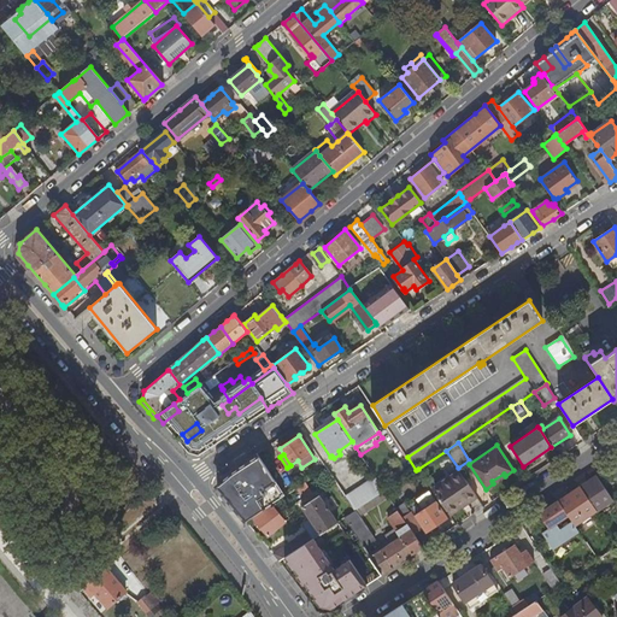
[(251,463),(240,470),(256,494),(265,509),(272,504),(285,495),(260,456),(251,463)]
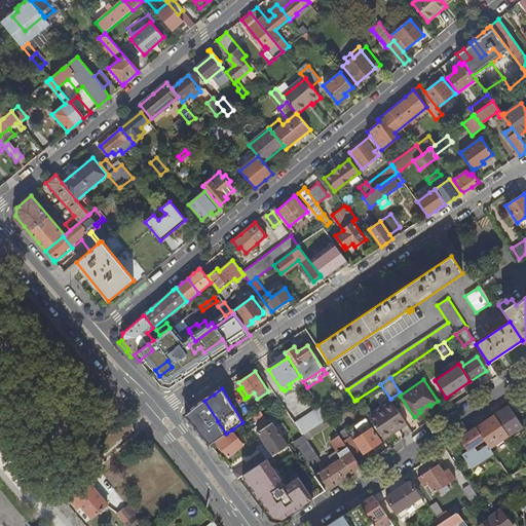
[(218,421),(204,401),(201,397),(189,405),(187,412),(185,414),(196,427),(198,429),(210,444),(216,441),(226,434),(218,421)]
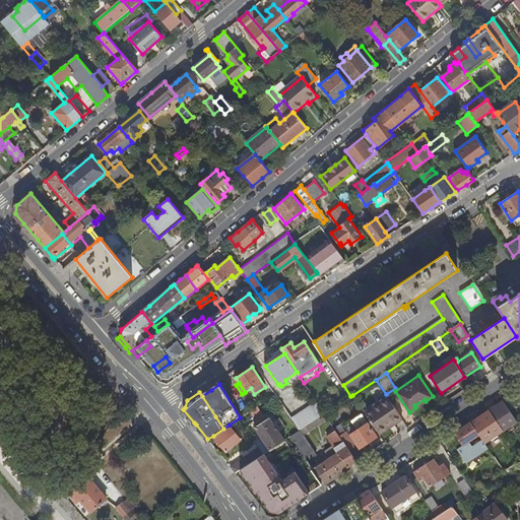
[(387,396),(364,412),(377,433),(391,423),(393,425),(402,418),(387,396)]
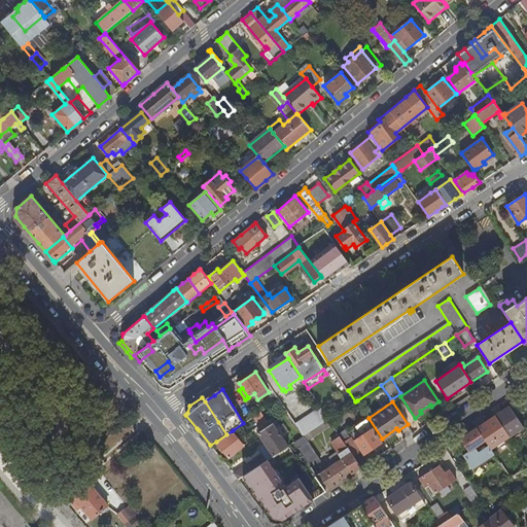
[(497,415),(511,435),(524,426),(511,406),(504,410),(497,415)]
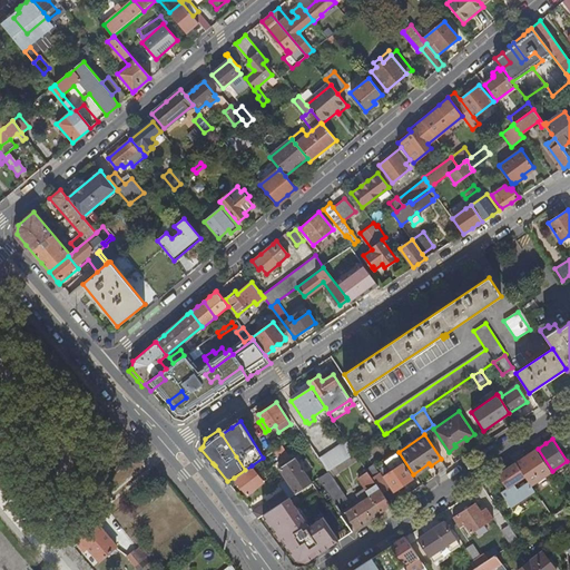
[(331,470),(355,453),(353,450),(347,441),(320,459),(328,472),(331,470)]
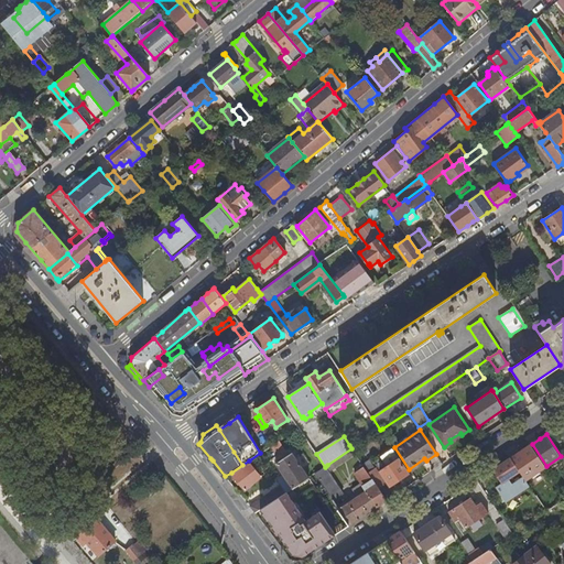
[(279,441),(274,444),(280,453),(285,449),(279,441)]
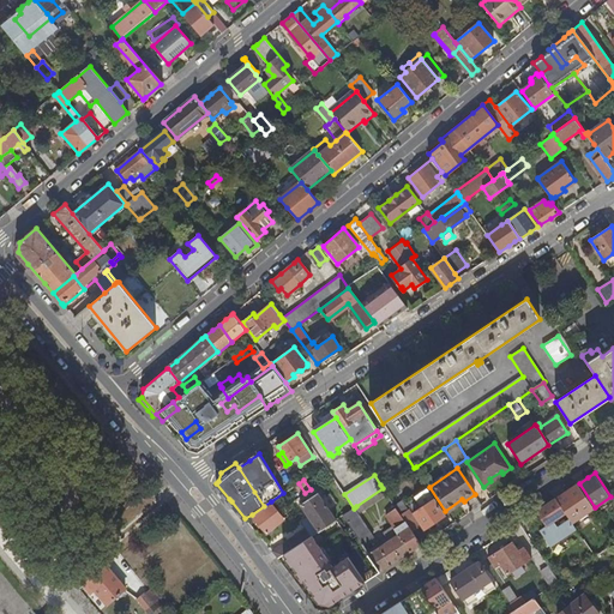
[(573,522),(595,507),(579,483),(569,491),(565,493),(572,503),(564,509),(567,513),(571,519),(573,522)]
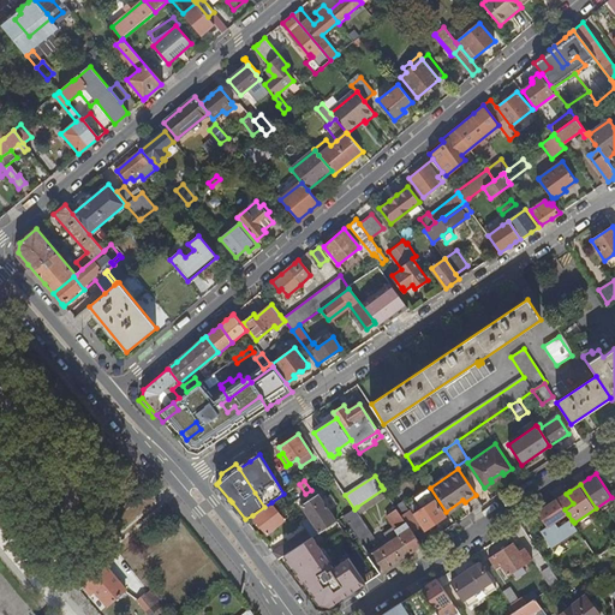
[(345,495),(341,491),(334,496),(346,514),(354,509),(345,495)]
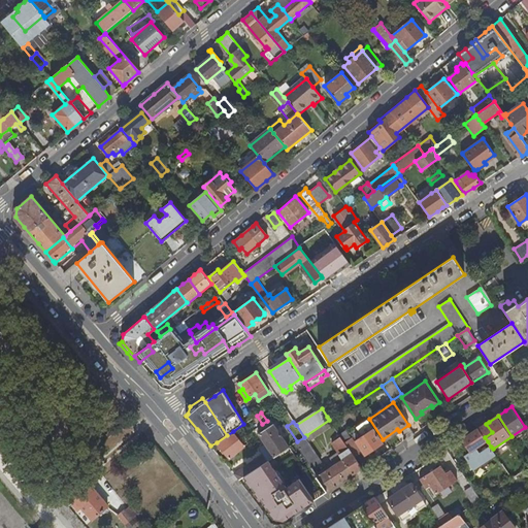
[(384,443),(372,428),(368,422),(358,429),(362,435),(355,440),(365,456),(384,443)]
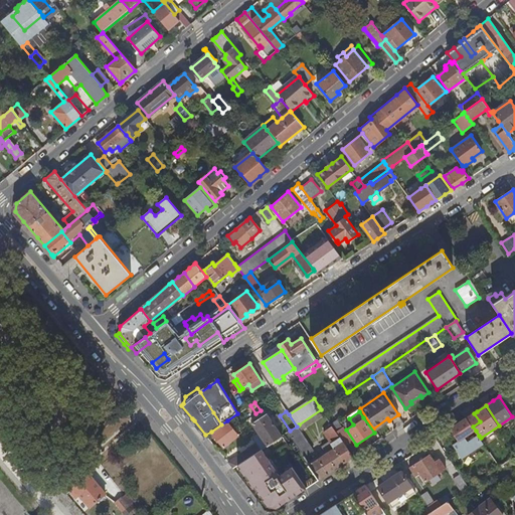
[(256,443),(227,462),(232,467),(232,468),(247,459),(249,458),(255,454),(282,437),(267,413),(251,423),(259,434),(253,437),(256,443)]
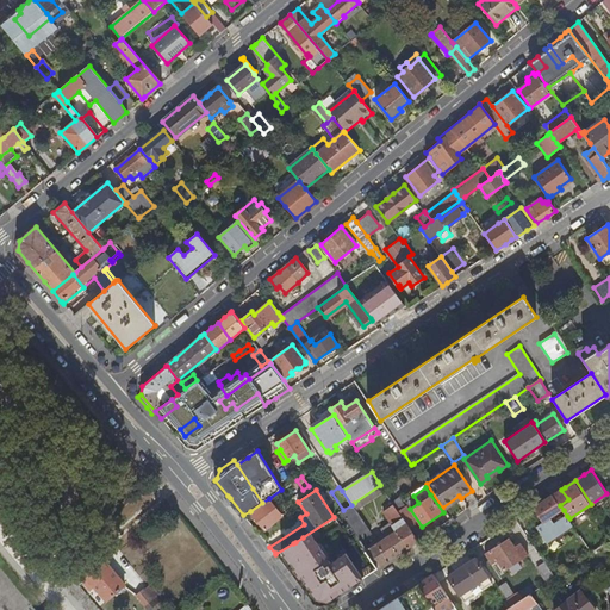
[(552,517),(564,510),(560,505),(553,495),(539,505),(534,508),(543,521),(536,526),(548,543),(574,526),(570,518),(567,516),(555,524),(552,517)]
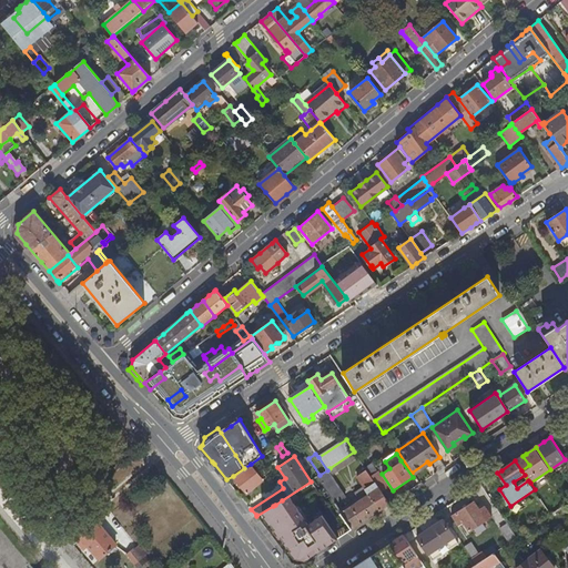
[(372,463),(365,467),(366,469),(388,504),(391,503),(396,499),(372,463)]
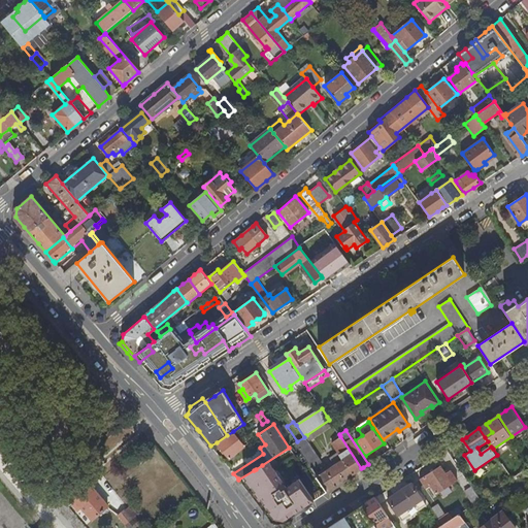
[(233,431),(227,435),(217,442),(230,459),(244,446),(233,431)]
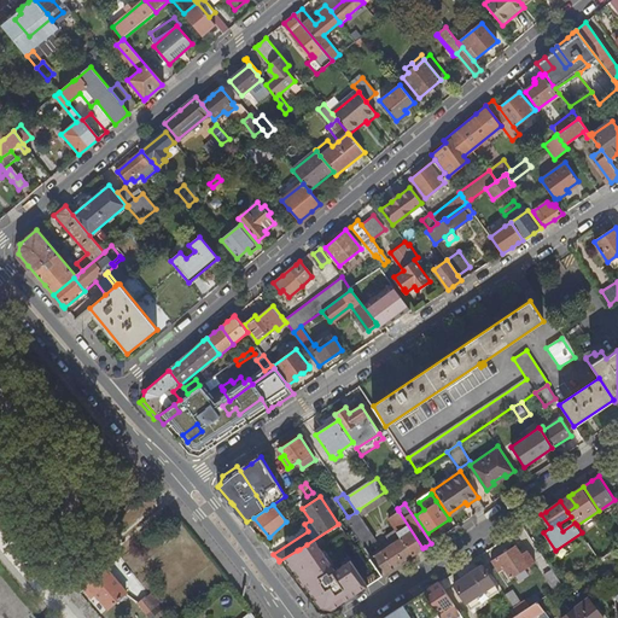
[(363,547),(365,548),(371,544),(355,519),(361,516),(361,514),(359,509),(356,512),(348,517),(345,519),(363,547)]
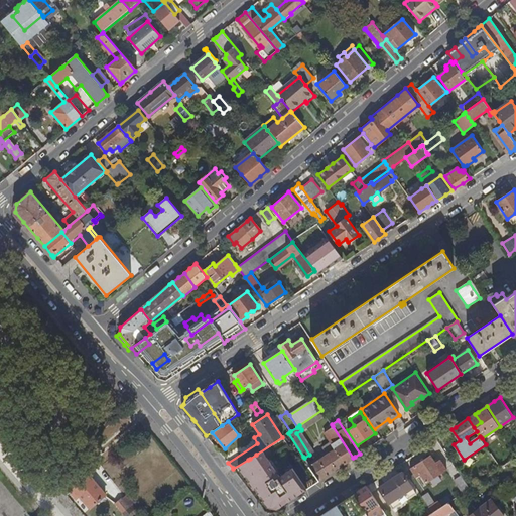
[(309,466),(319,480),(340,467),(353,458),(333,426),(324,432),(331,442),(321,448),(326,455),(309,466)]
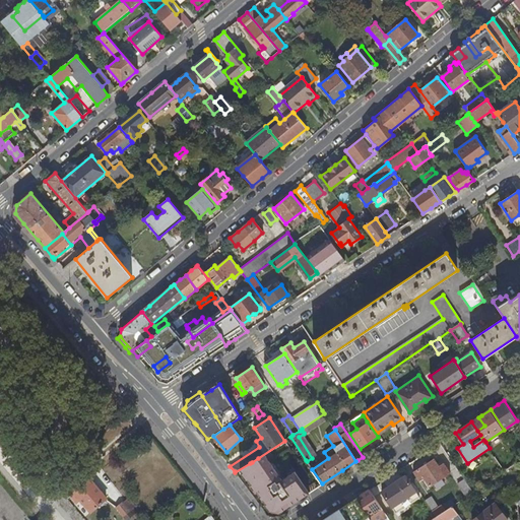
[(261,463),(258,458),(252,462),(250,463),(235,472),(243,482),(253,496),(280,477),(272,466),(259,475),(254,469),(261,463)]
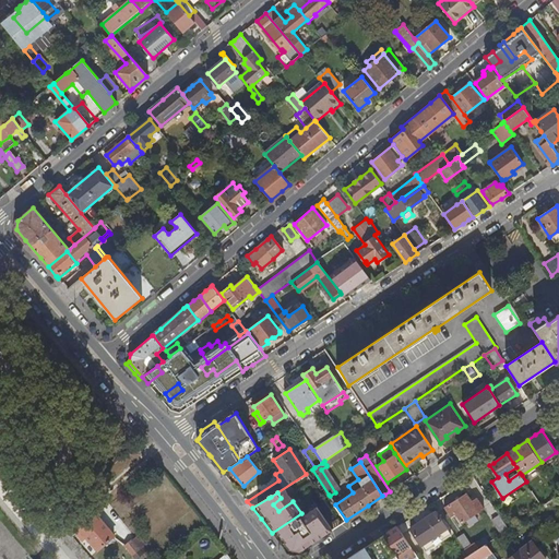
[(485,509),(478,498),(473,502),(467,494),(445,508),(453,518),(458,514),(463,523),(485,509)]
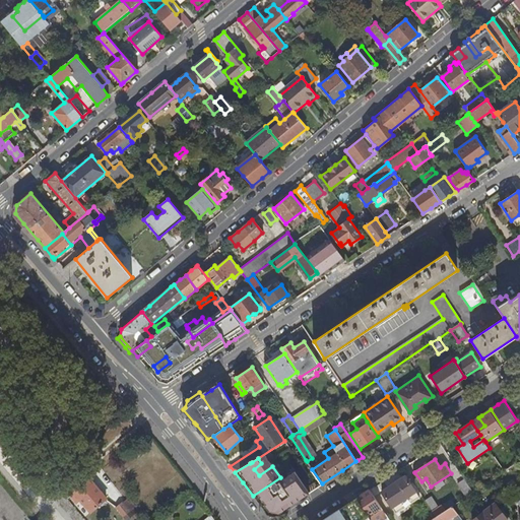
[(280,477),(253,496),(260,506),(270,518),(288,506),(277,490),(287,483),(299,500),(322,483),(312,469),(307,461),(306,460),(280,477)]
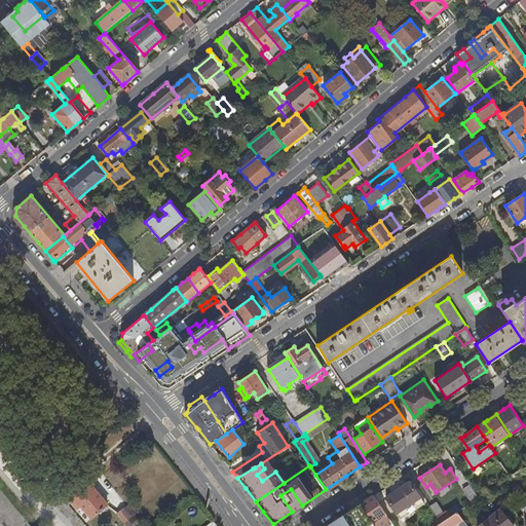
[(398,513),(421,497),(411,482),(387,497),(398,513)]
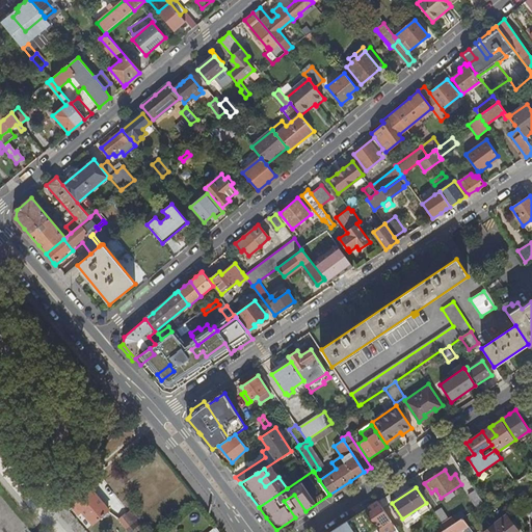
[(76,504),(92,524),(108,510),(91,490),(76,504)]
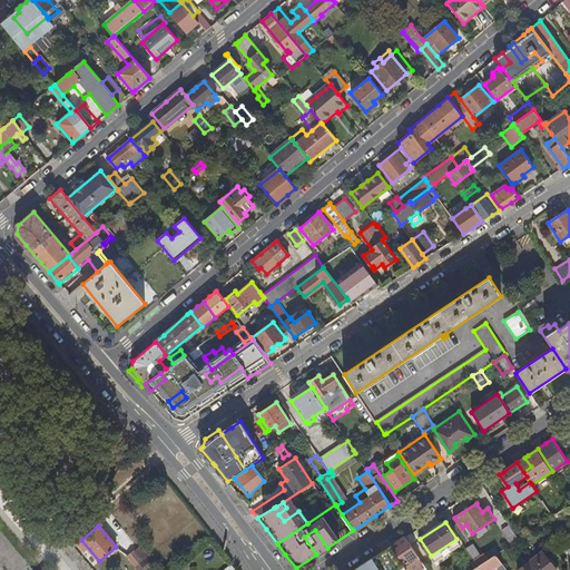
[(512,544),(520,539),(511,526),(502,531),(512,544)]
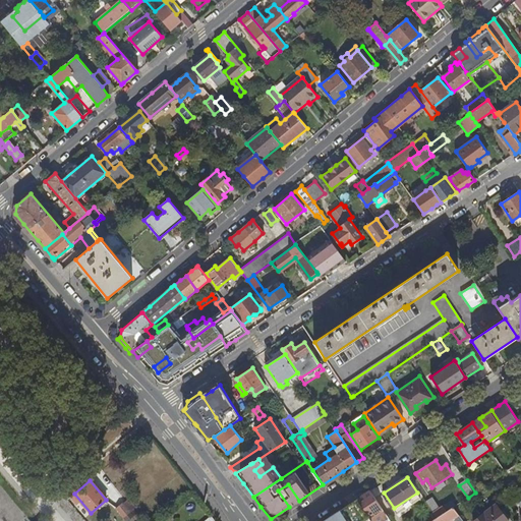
[(385,510),(370,490),(364,495),(357,499),(339,512),(332,516),(325,520),(365,520),(370,518),(370,519),(385,510)]
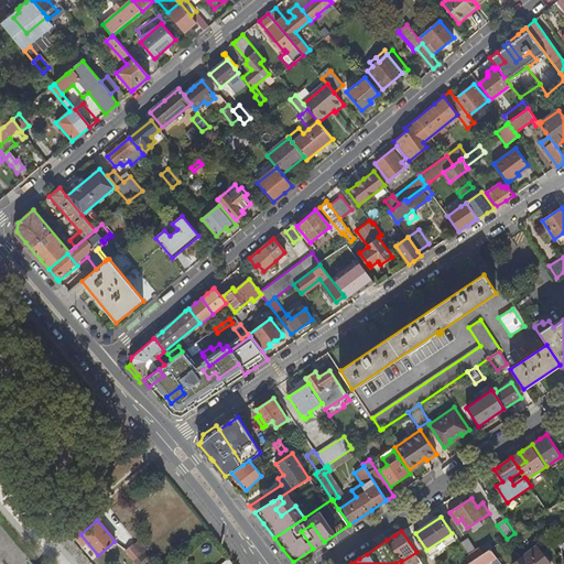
[(469,539),(463,543),(475,560),(485,554),(480,549),(477,551),(469,539)]
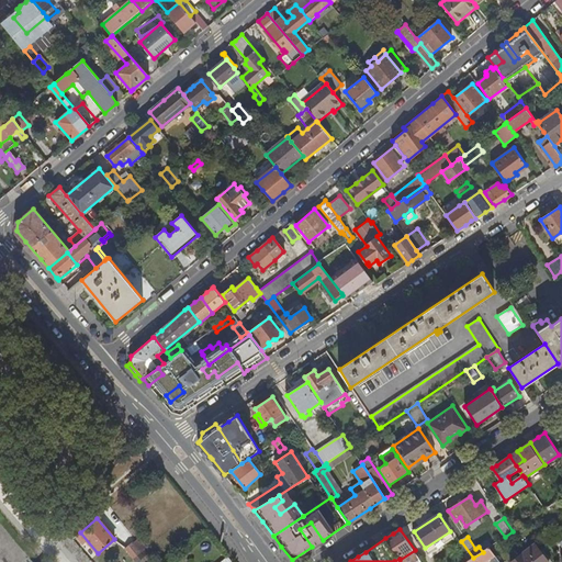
[(490,547),(492,546),(489,540),(479,547),(483,552),(490,547)]
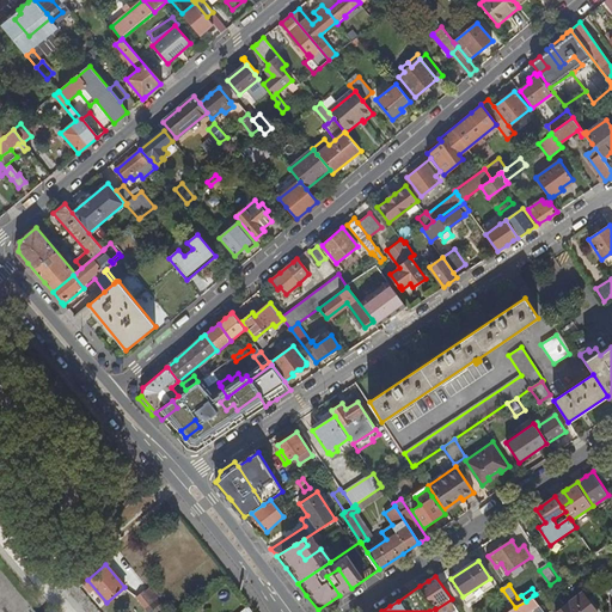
[(592,611),(597,610),(581,588),(554,609),(556,611),(592,611)]
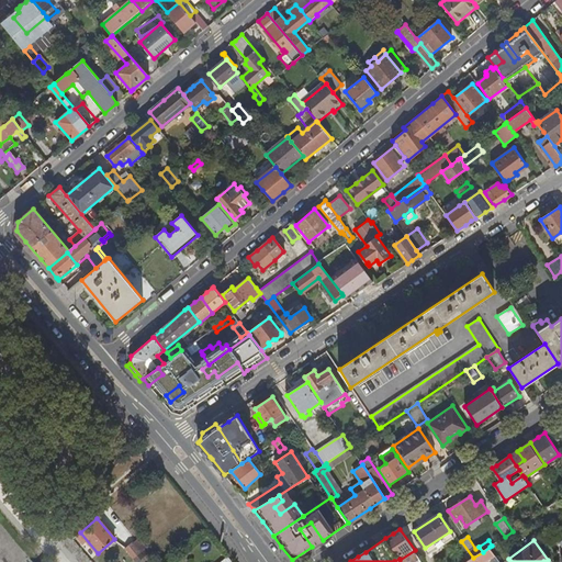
[(125,549),(133,559),(141,553),(132,542),(125,549)]
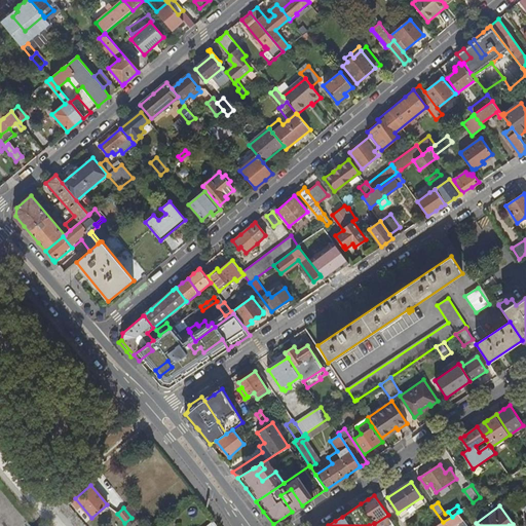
[(443,522),(437,525),(468,525),(458,512),(452,517),(443,522)]
